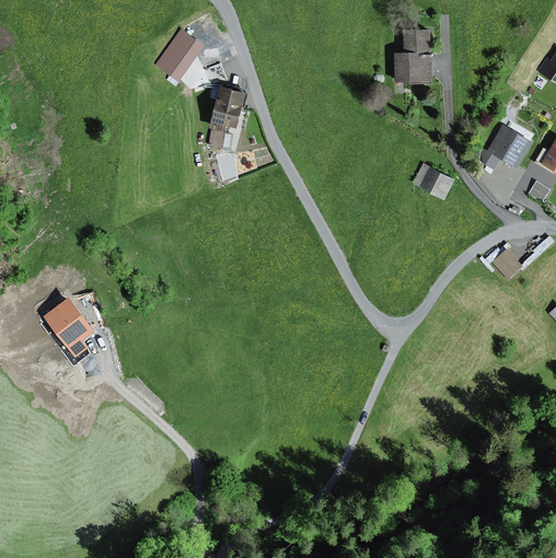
[(222,31),(199,19),(189,38),(212,50),(222,31)]
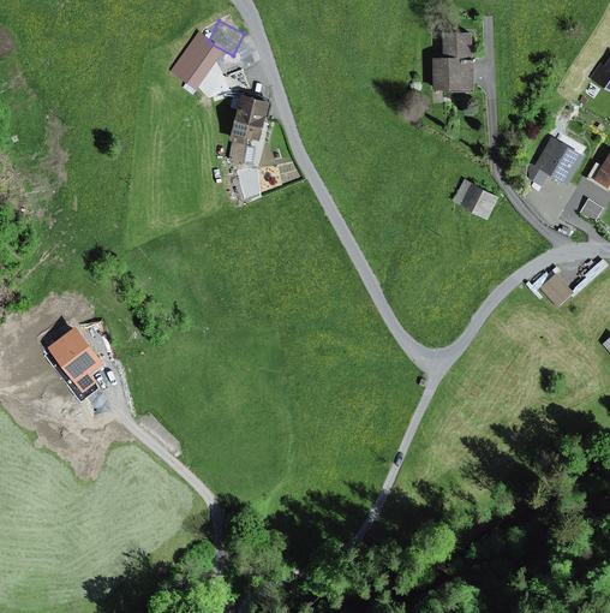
[(442,58),(431,58),(431,90),(472,90),(472,33),(442,33),(442,58)]
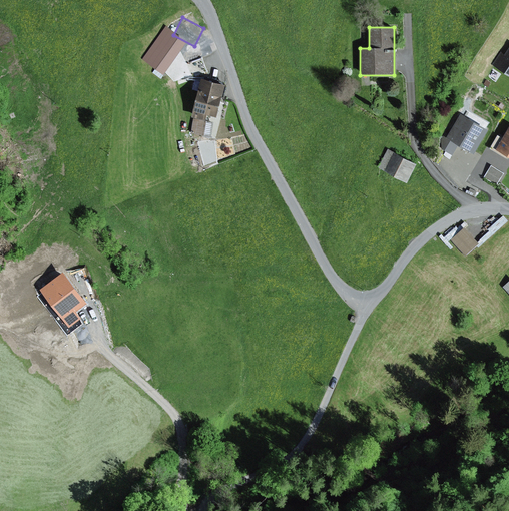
[(154,65),(156,61),(166,66),(179,42),(161,33),(146,61),(154,65)]
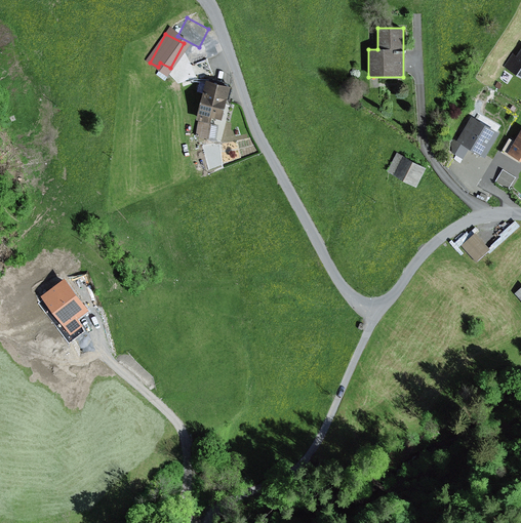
[(512,54),(504,66),(520,77),(520,50),(517,57),(512,54)]
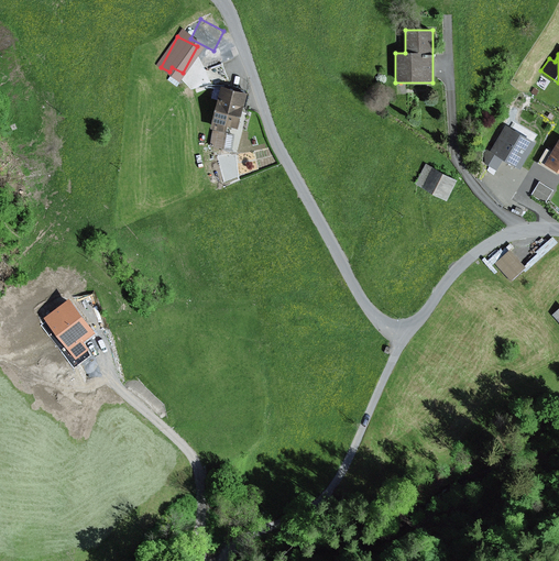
[(223,80),(218,65),(201,72),(207,87),(223,80)]
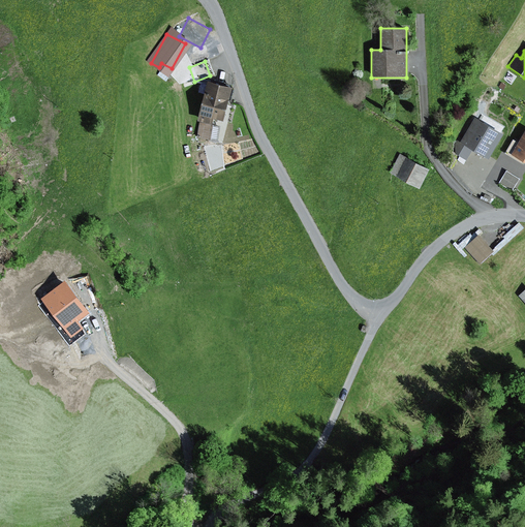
[(223,120),(233,87),(207,80),(196,120),(211,123),(213,117),(223,120)]
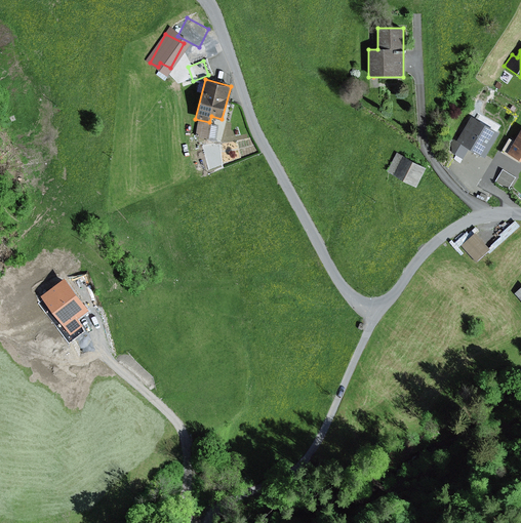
[(497,133),(470,117),(449,151),(462,159),(468,150),(482,158),(497,133)]
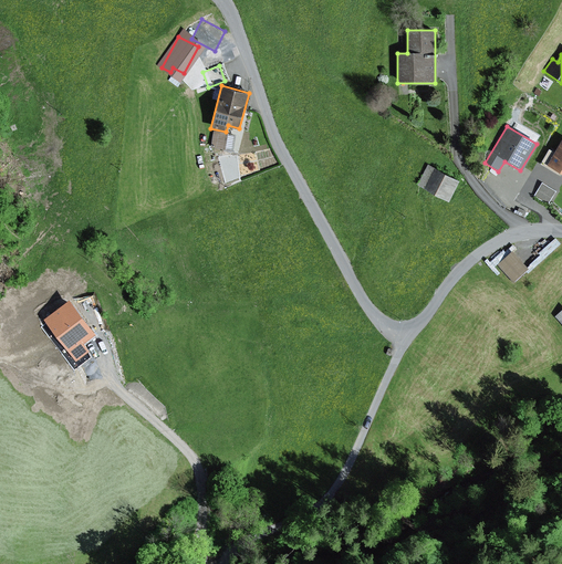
[(225,135),(210,133),(208,148),(222,150),(225,135)]
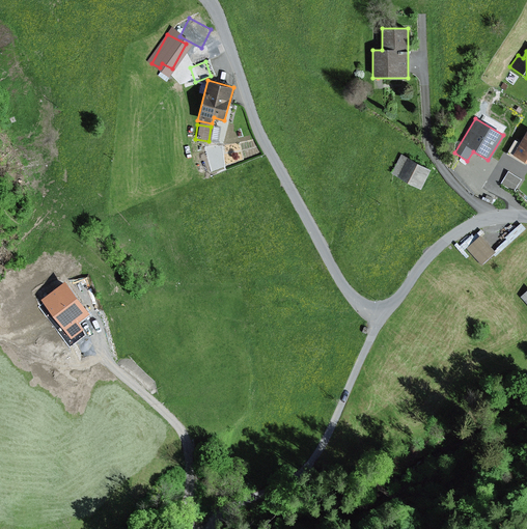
[(218,128),(211,127),(209,141),(216,142),(218,128)]
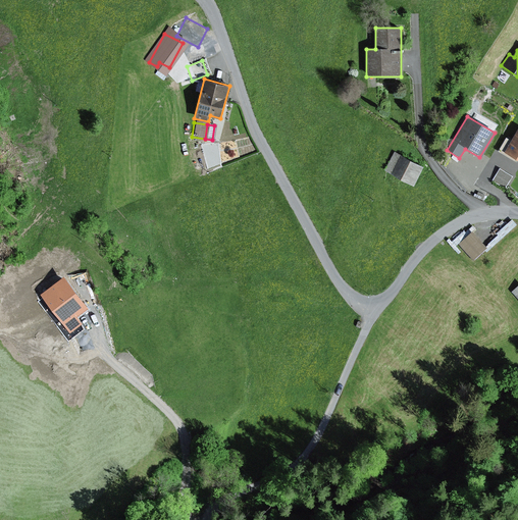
[(517,128),(505,152),(517,160),(517,128)]
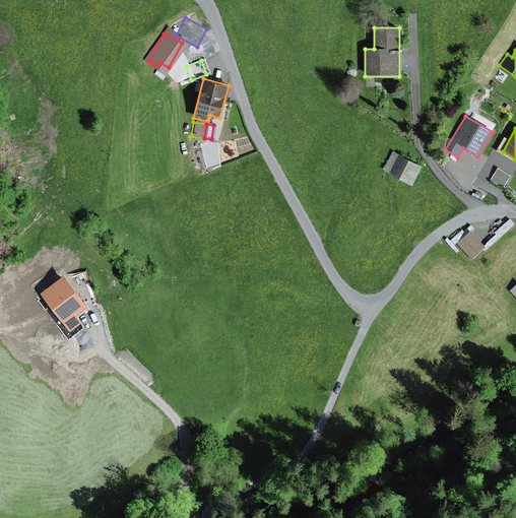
[(421,167),(392,152),(383,171),(411,185),(421,167)]
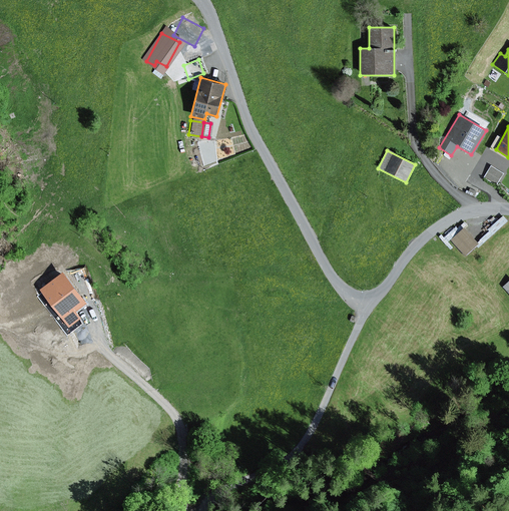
[(489,167),(482,179),(496,186),(502,174),(489,167)]
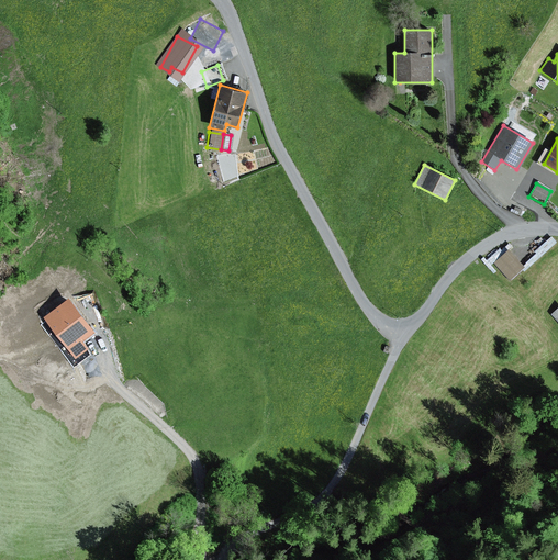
[(523,266),(508,249),(491,265),(506,282),(523,266)]
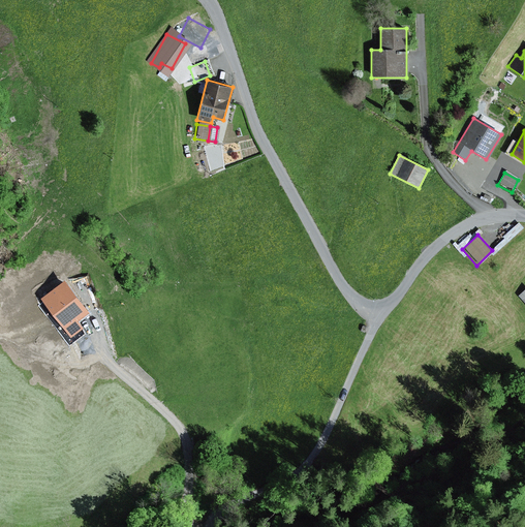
[(56,300),(24,322),(35,340),(41,336),(45,342),(56,336),(54,333),(71,320),(69,315),(84,311),(75,281),(63,285),(61,278),(48,283),(50,290),(56,300)]
